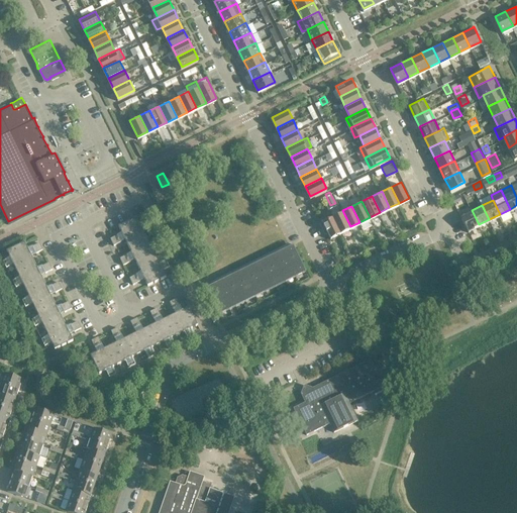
[(350,226),(342,210),(332,215),(340,231),(350,226)]
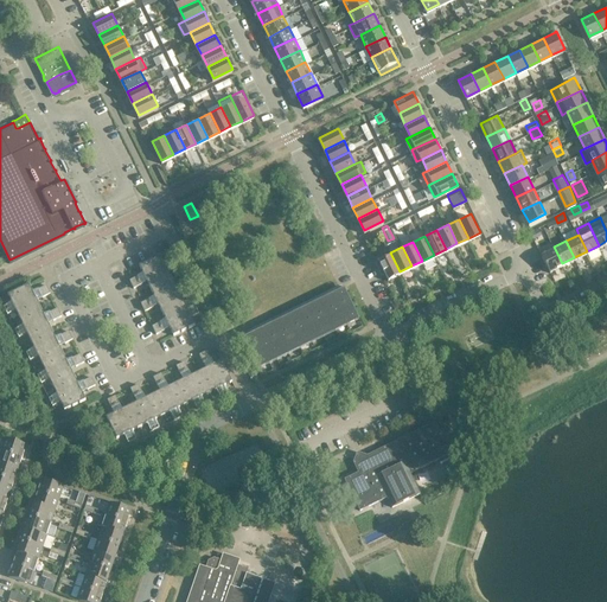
[(562,263),(554,247),(541,253),(549,269),(562,263)]
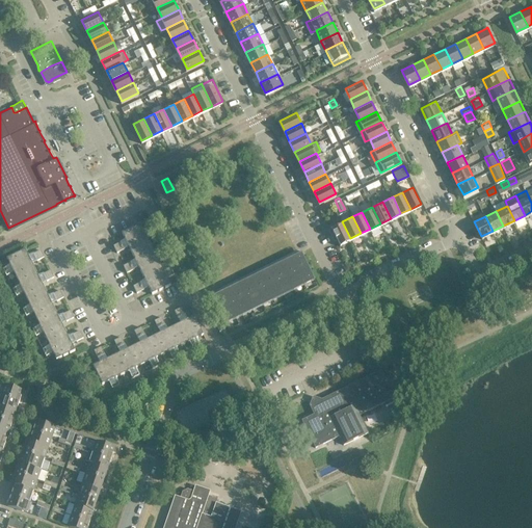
[(143,228),(140,220),(122,230),(125,237),(121,239),(124,246),(129,244),(132,251),(151,241),(148,235),(154,232),(153,228),(151,225),(143,228)]
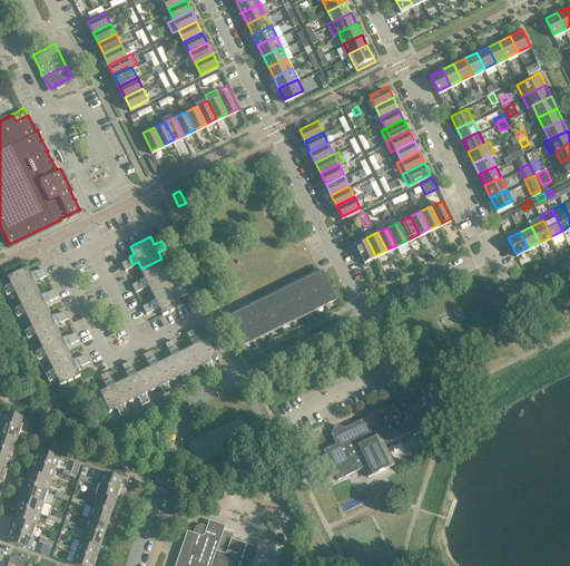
[(375,255),(366,237),(355,243),(364,261),(375,255)]
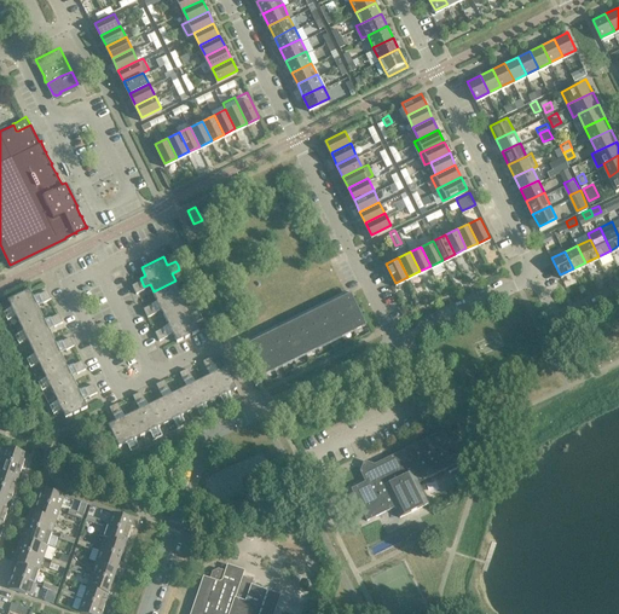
[(144,287),(140,278),(132,282),(136,290),(144,287)]
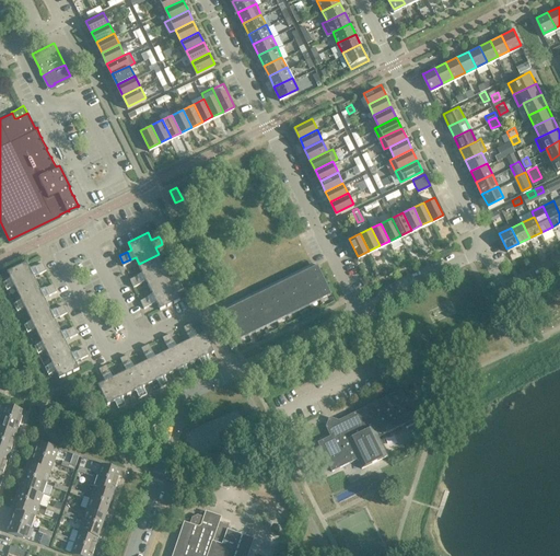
[(162,261),(159,254),(139,264),(142,270),(138,273),(141,280),(146,278),(149,285),(168,276),(165,268),(173,265),(170,257),(162,261)]
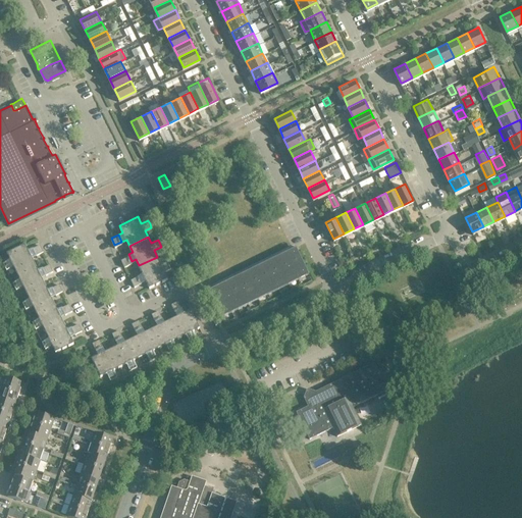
[(29,248),(24,242),(6,250),(9,257),(3,260),(6,267),(13,264),(16,270),(35,261),(32,255),(36,253),(33,246),(29,248)]
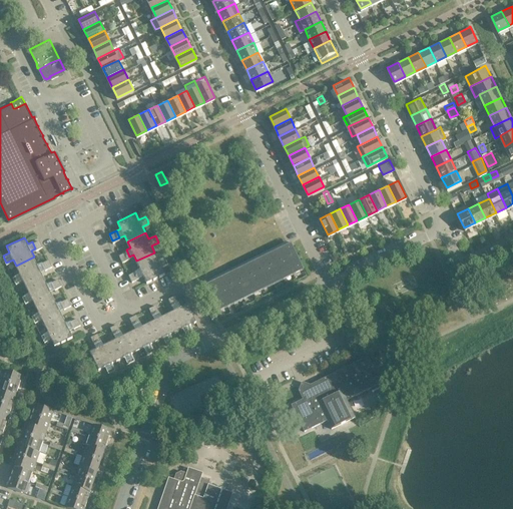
[(42,244),(39,238),(32,241),(35,248),(42,244)]
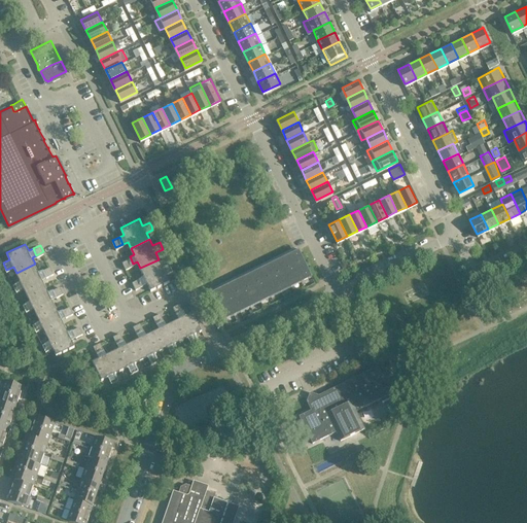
[(299,247),(297,247),(299,248),(211,290),(210,290),(223,318),(312,274),(299,247)]
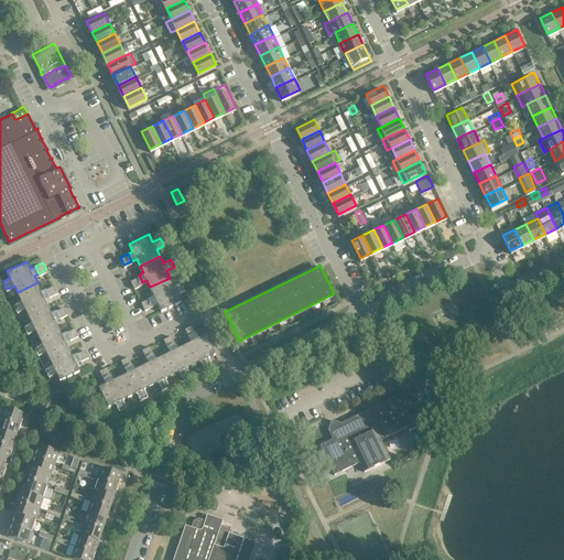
[(142,282),(139,275),(131,279),(134,287),(142,282)]
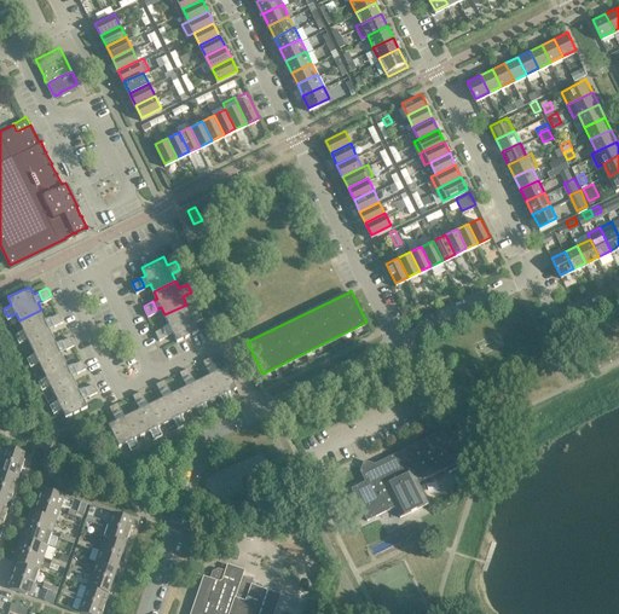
[(190,312),(186,305),(165,314),(168,323),(163,325),(167,334),(173,330),(177,339),(198,328),(195,320),(202,316),(198,308),(190,312)]
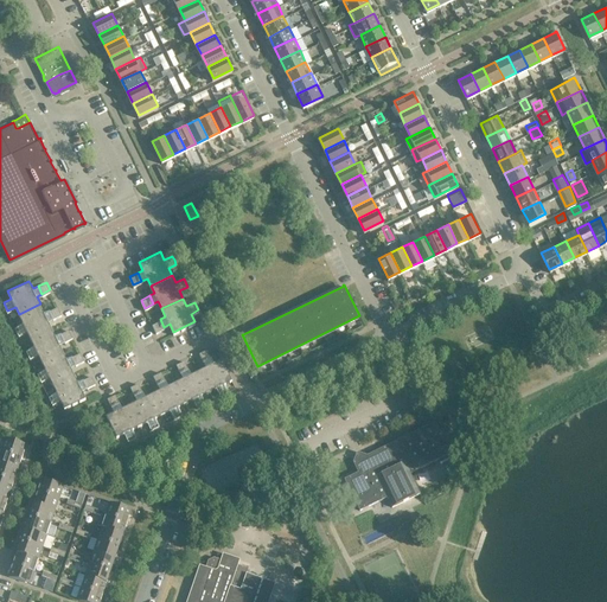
[(44,312),(40,303),(19,314),(23,321),(14,326),(19,334),(26,330),(30,338),(51,327),(48,319),(53,316),(49,308),(44,312)]
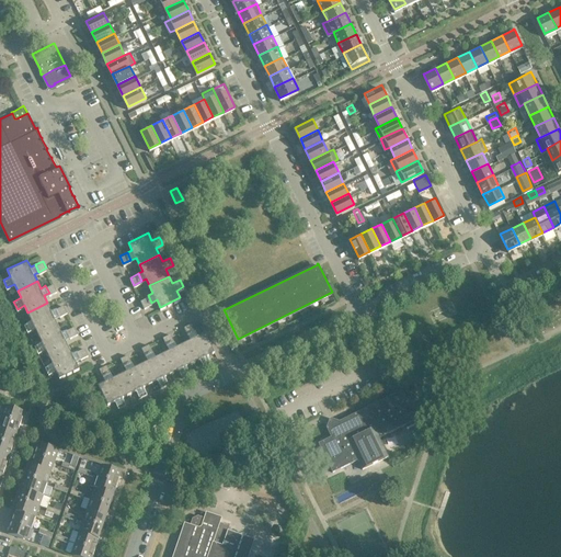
[(57,290),(53,282),(45,285),(49,293),(57,290)]
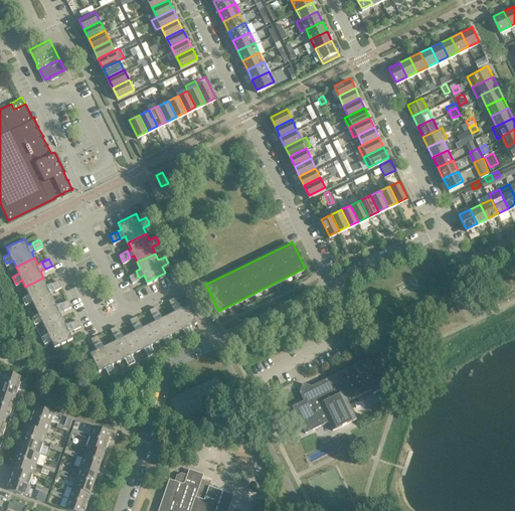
[(139,278),(136,271),(129,274),(132,281),(139,278)]
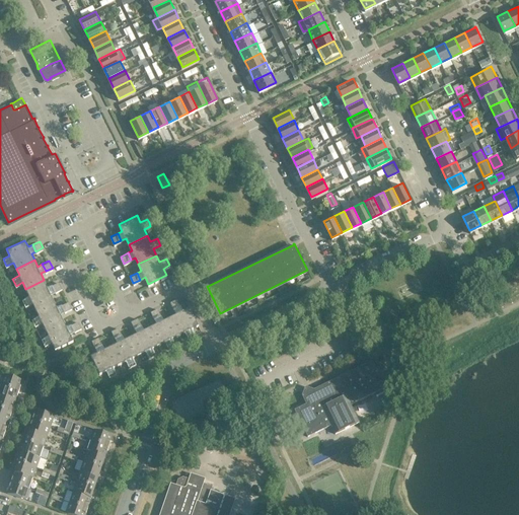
[(48,286),(44,280),(25,289),(28,295),(22,298),(25,305),(32,302),(35,308),(54,299),(51,293),(55,291),(52,284),(48,286)]
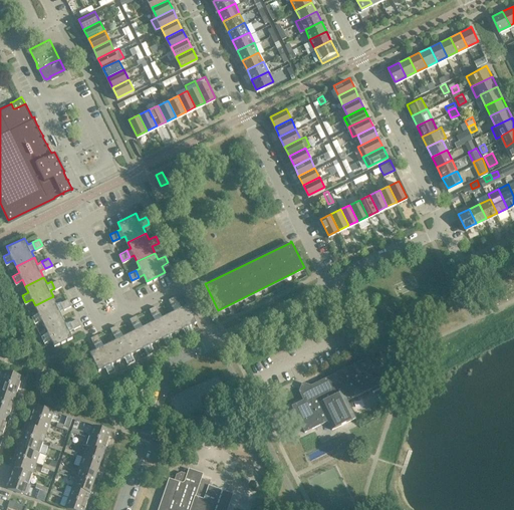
[(61,284),(58,277),(51,281),(54,288),(61,284)]
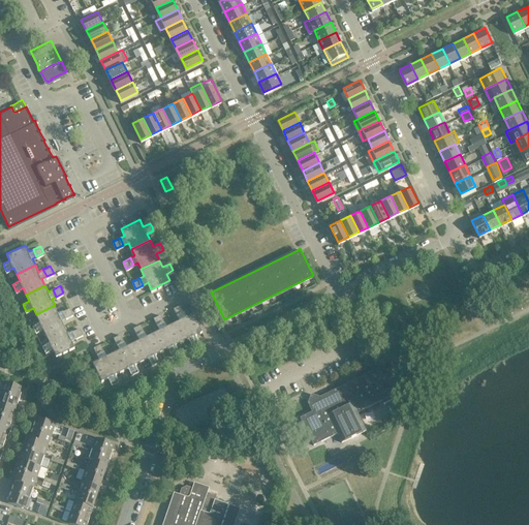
[(184,310),(181,303),(174,306),(177,313),(184,310)]
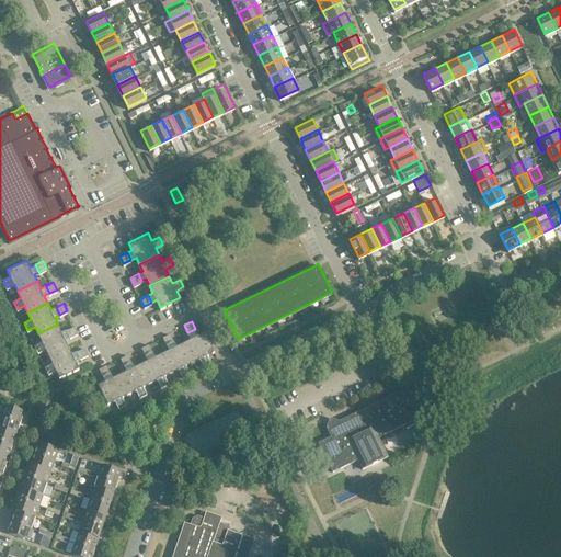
[(61,330),(58,324),(38,333),(42,340),(34,344),(38,351),(45,348),(48,354),(68,344),(65,338),(70,336),(66,328),(61,330)]
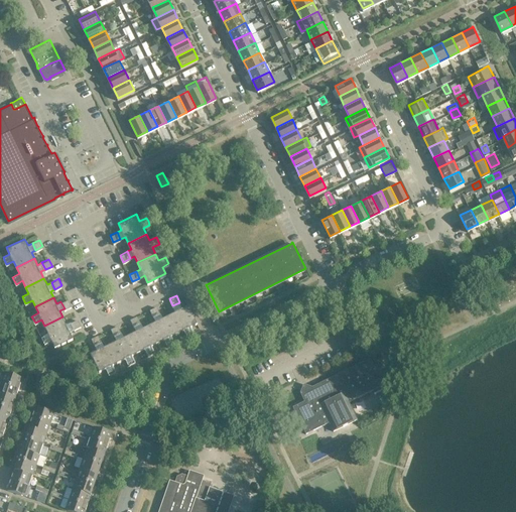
[(72,305),(68,298),(60,301),(65,308),(72,305)]
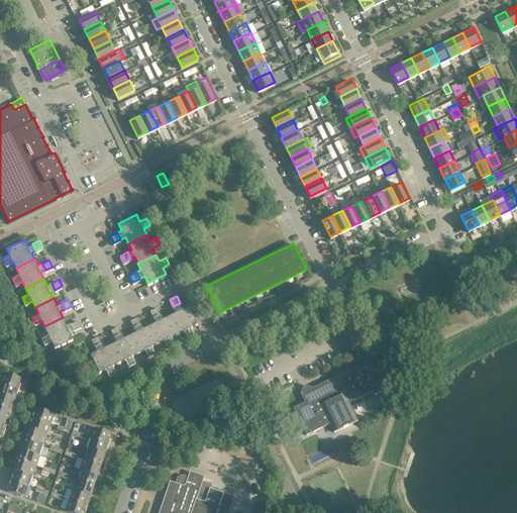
[(182,307),(180,303),(173,306),(175,310),(169,314),(178,332),(184,329),(187,335),(194,332),(191,325),(198,322),(189,304),(182,307)]
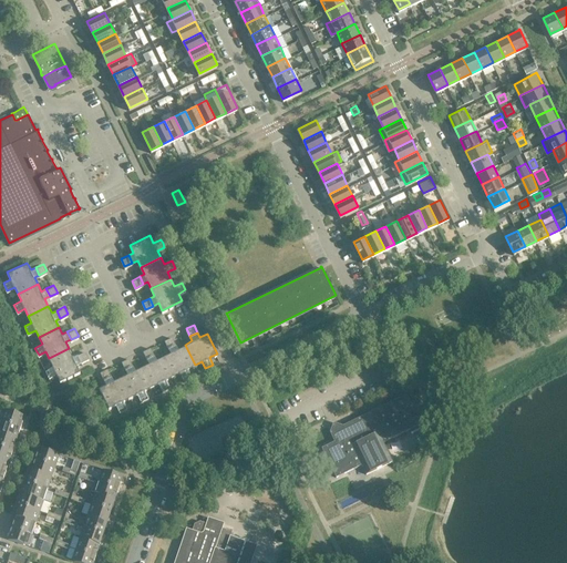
[(176,343),(172,335),(164,339),(168,347),(176,343)]
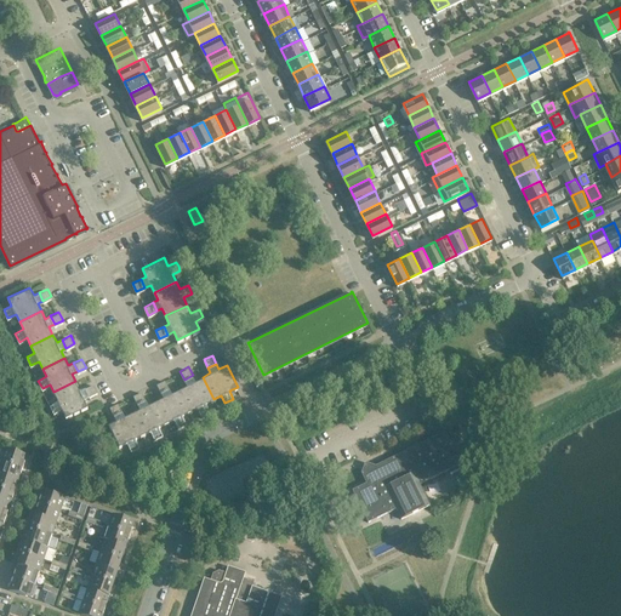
[(195,381),(193,375),(184,380),(187,385),(180,388),(191,410),(198,406),(201,415),(210,410),(206,403),(214,399),(203,377),(195,381)]
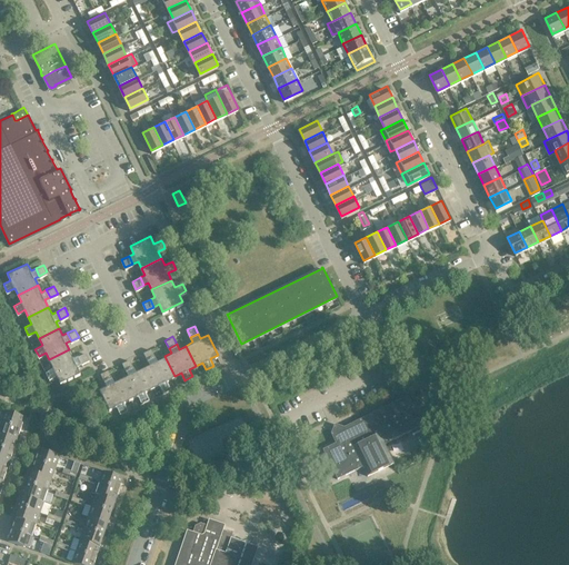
[(155,355),(151,347),(143,350),(147,358),(155,355)]
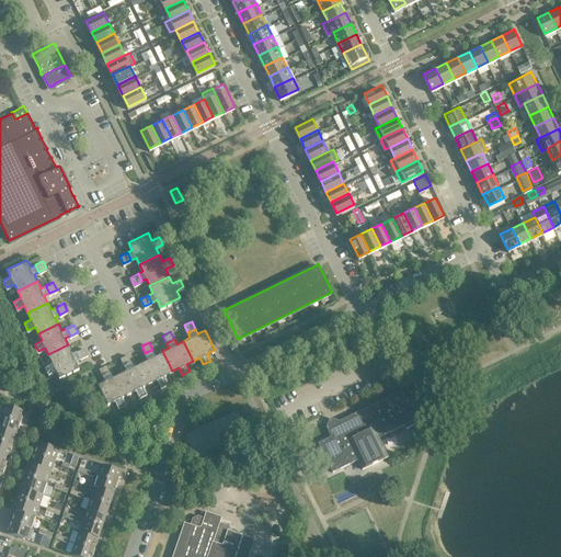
[(72,352),(68,344),(48,354),(52,362),(45,365),(48,373),(56,368),(59,376),(79,366),(76,360),(80,356),(77,350),(72,352)]
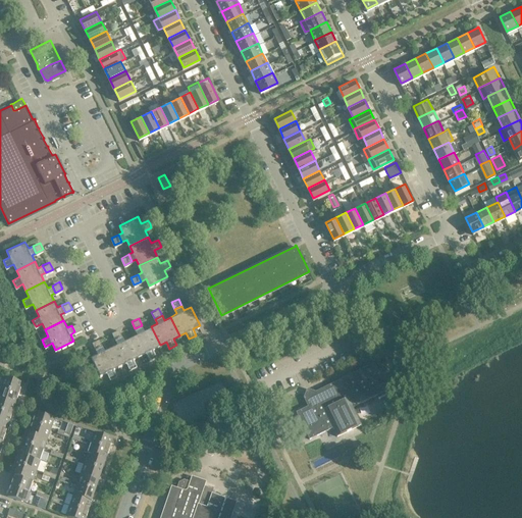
[(82,328),(79,321),(71,325),(74,331),(82,328)]
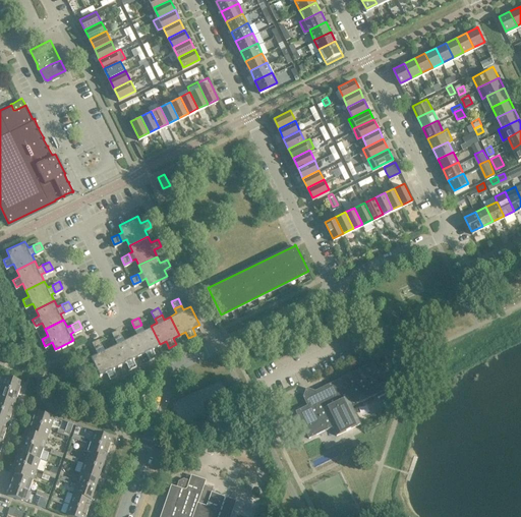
[(143,329),(141,325),(134,328),(137,333),(130,336),(139,354),(146,351),(150,357),(157,354),(153,347),(160,344),(151,326),(143,329)]
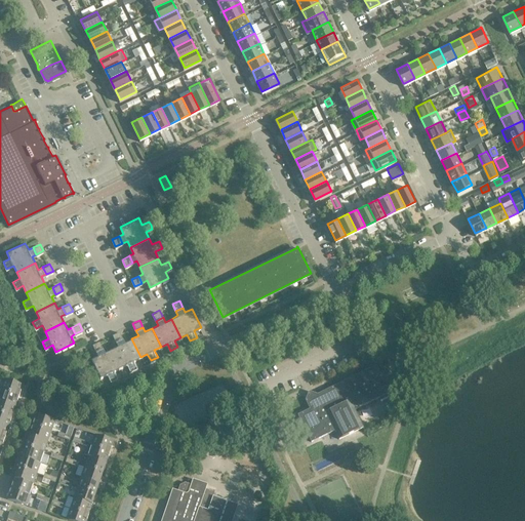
[(123,336),(120,329),(113,333),(116,341),(123,336)]
